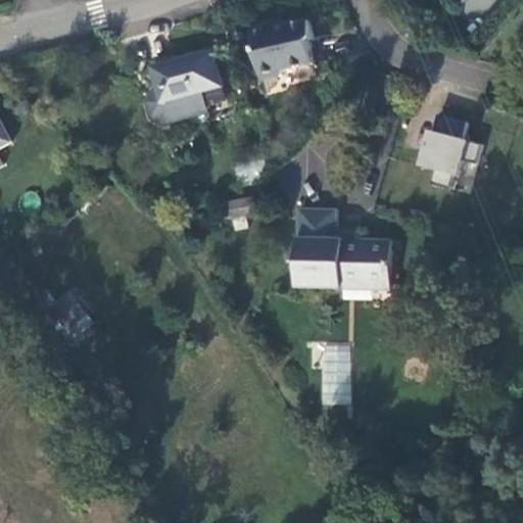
[(313,45),(317,40),(312,22),(279,28),(273,24),(253,29),(265,81),(284,78),(287,72),(316,65),(313,45)]
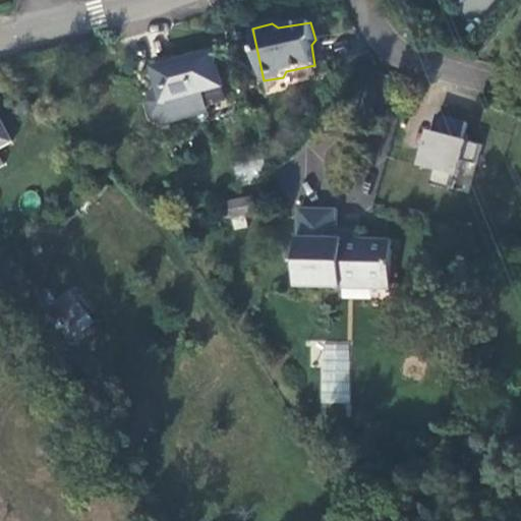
[(208,112),(203,93),(223,85),(215,53),(155,67),(160,89),(155,90),(148,102),(151,117),(164,125),(208,112)]
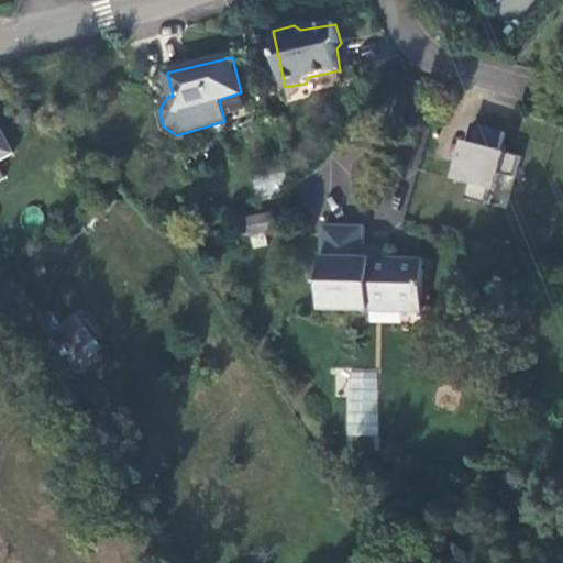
[(500,151),(506,132),(474,123),(470,142),(466,141),(456,179),(471,183),(466,198),(487,205),(492,189),(496,190),(500,173),(516,177),(521,156),(500,151)]
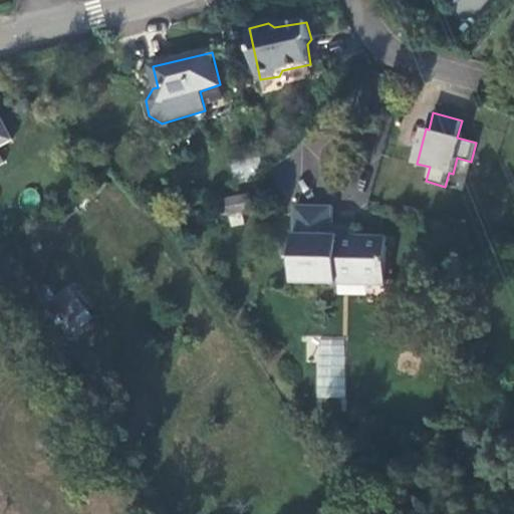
[(0,147),(12,140),(0,115),(0,147)]
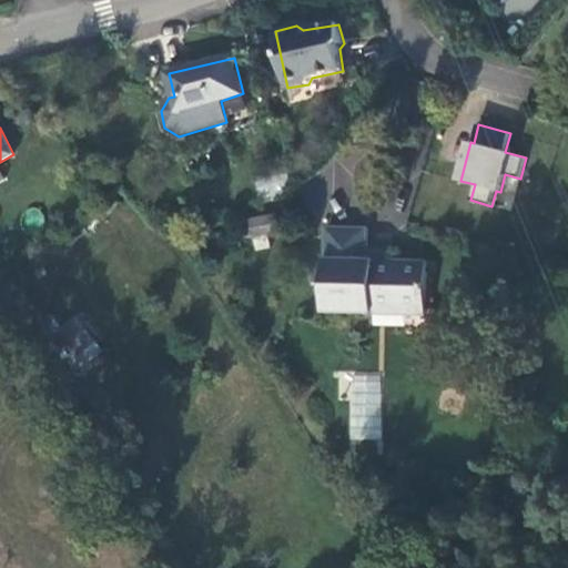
[(251,216),(251,249),(270,249),(271,216),(251,216)]
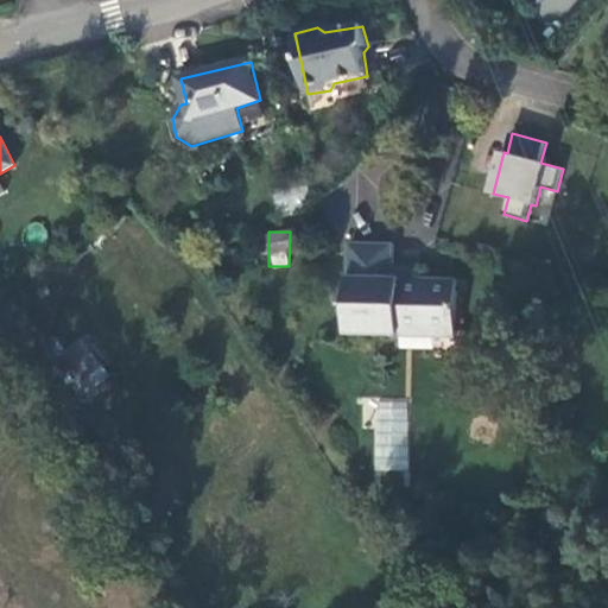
[(456,333),(458,279),(423,280),(423,271),(393,270),(394,245),(349,245),(348,334),(400,337),(401,327),(456,333)]
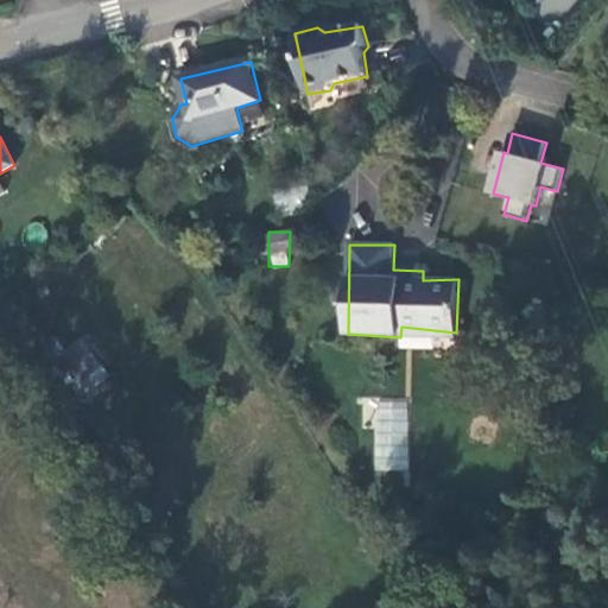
[(456,333),(401,327),(400,337),(456,339),(456,333)]
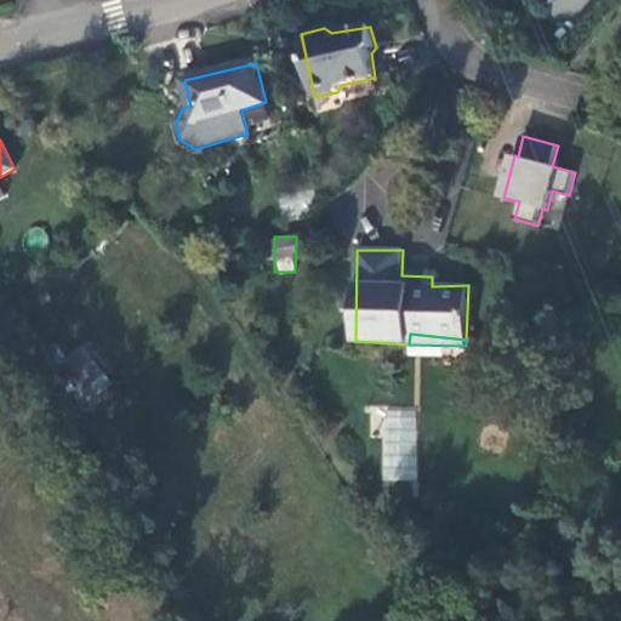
[(90,408),(114,377),(77,346),(51,376),(90,408)]
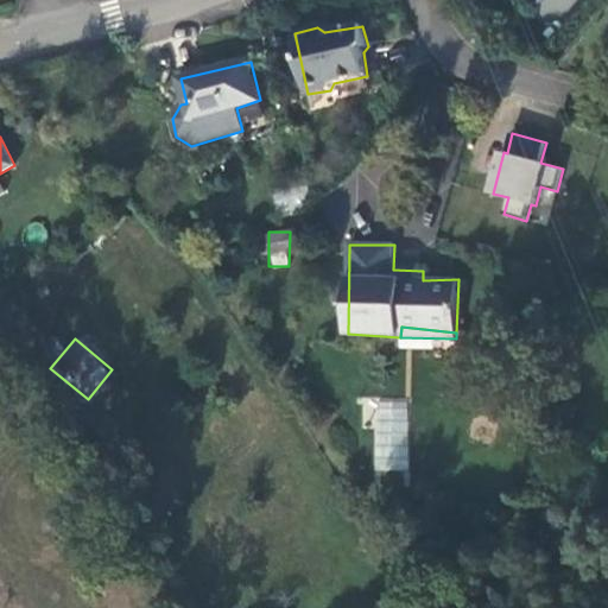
[(410,403),(377,400),(372,470),(405,473),(410,403)]
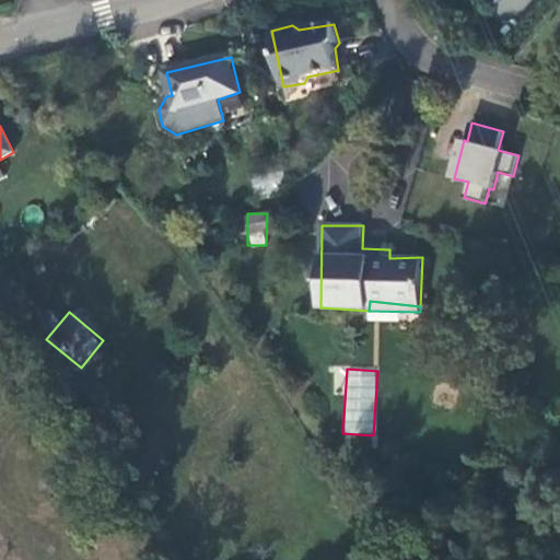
All buildings are outlined.
